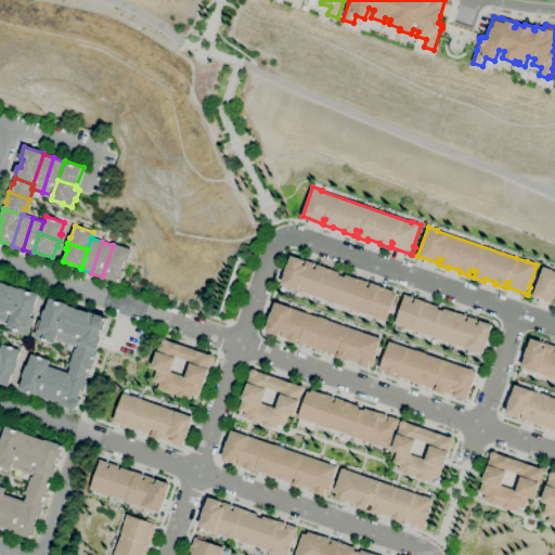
[(113,245),(113,243),(132,249),(128,261),(126,261),(123,270),(125,271),(120,283),(102,276),(113,245)]
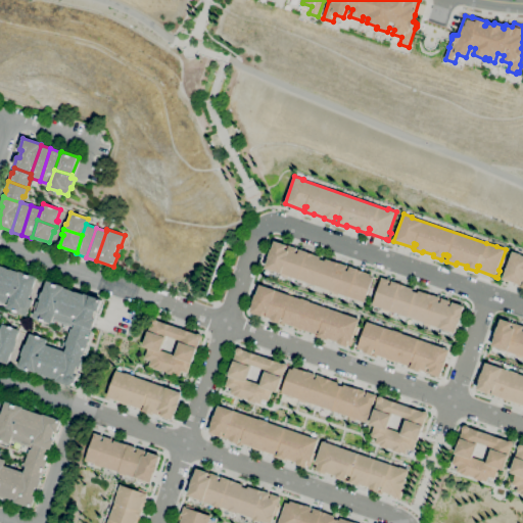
[(365,302),(266,269),(270,257),(269,257),(272,249),(275,241),(287,245),(285,249),(288,250),(289,245),(297,248),(296,252),(298,253),(299,249),(321,256),(320,259),(325,260),(326,258),(340,264),(340,263),(347,266),(346,270),(348,271),(349,267),(371,274),(370,277),(373,278),(365,302)]
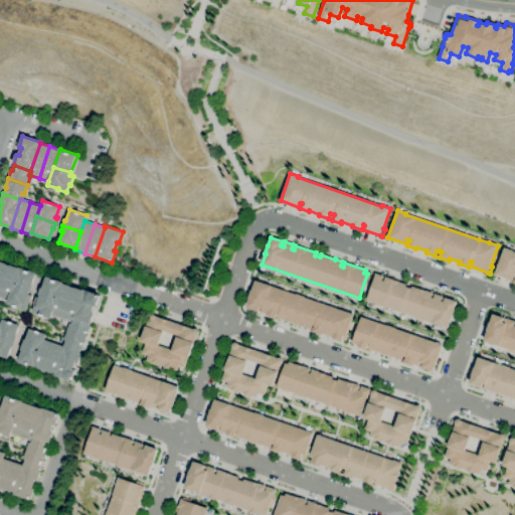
[(514,282),(514,280),(514,277),(513,281),(495,275),(504,247),(512,250),(514,251),(514,282)]
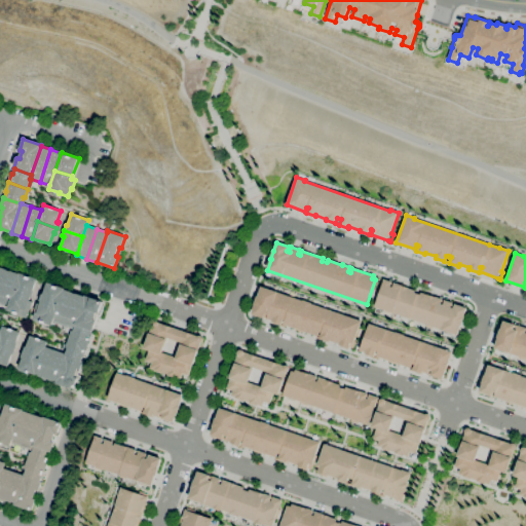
[(0,299),(0,267),(8,269),(7,270),(9,271),(0,299)]
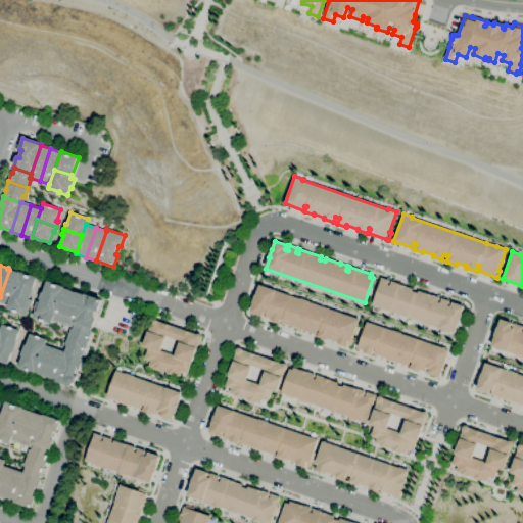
[(0,297),(9,270),(10,270),(11,269),(19,272),(13,290),(8,305),(0,301),(0,297)]
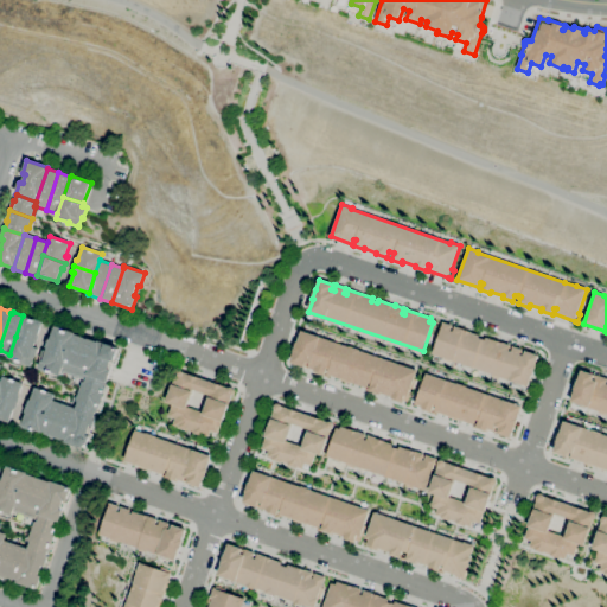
[(16,337),(23,315),(44,323),(39,336),(40,337),(38,344),(16,337)]
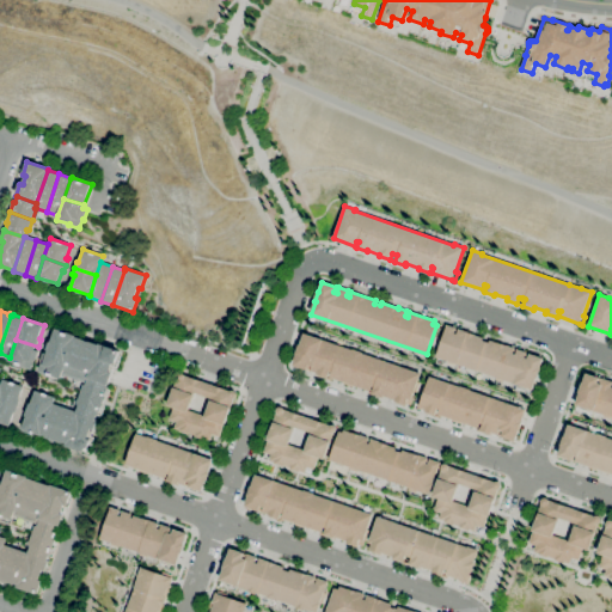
[(533,390),(436,356),(447,325),(456,328),(454,334),(457,334),(459,329),(469,332),(484,338),(483,341),(485,342),(489,343),(490,340),(507,346),(514,348),(513,353),(515,354),(518,349),(527,353),(525,357),(528,359),(530,354),(544,359),(540,368),(542,368),(538,378),(537,378),(533,390)]
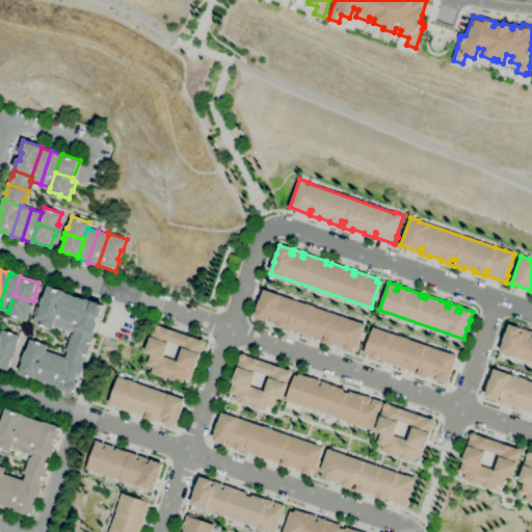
[(42,304),(41,304),(44,297),(45,297),(49,286),(67,292),(65,293),(59,311),(42,304)]
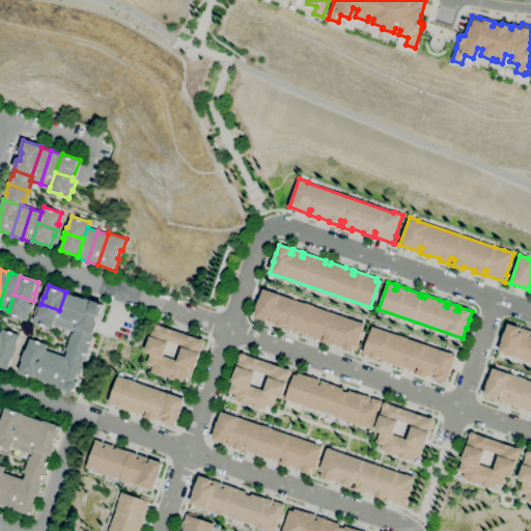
[(358,352),(353,350),(352,352),(342,347),(342,346),(332,343),(332,344),(323,341),(325,336),(323,336),(322,339),(286,328),(287,324),(286,323),(284,328),(275,325),(275,324),(270,322),(270,320),(267,319),(267,320),(254,316),(257,308),(256,308),(259,300),(260,300),(263,289),(305,304),(306,303),(314,306),(314,307),(365,324),(362,331),(364,332),(358,352)]
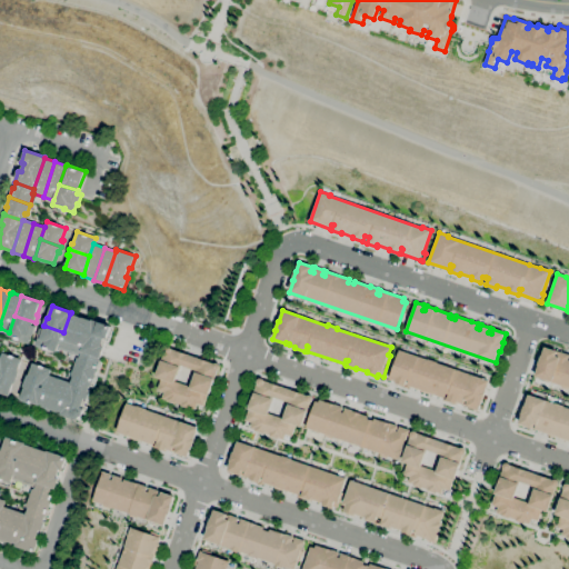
[(69,352),(58,349),(63,332),(70,313),(81,317),(69,352)]
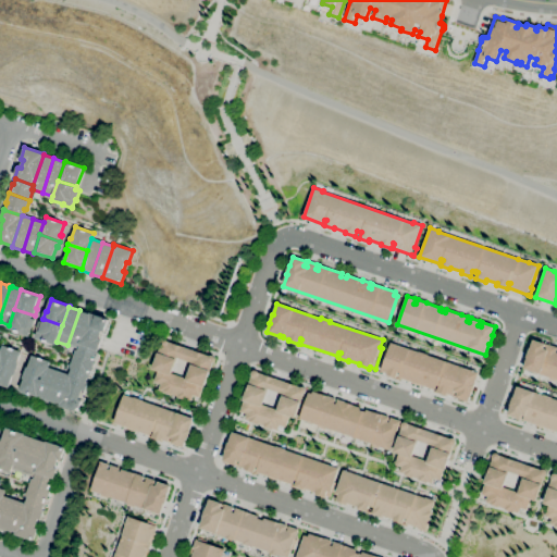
[(35,316),(34,319),(36,320),(33,327),(32,327),(28,336),(8,329),(9,325),(14,309),(35,316)]
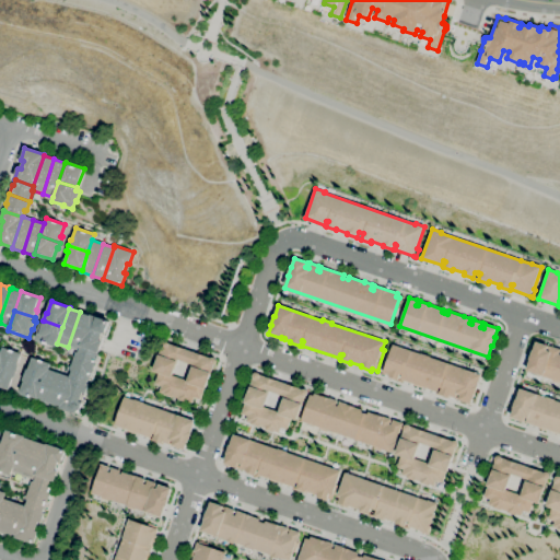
[(80,312),(91,315),(80,346),(79,350),(77,350),(68,347),(80,312)]
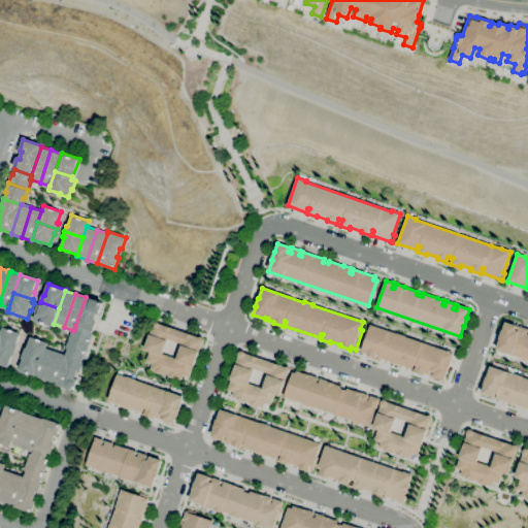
[(86,297),(103,302),(99,315),(97,314),(94,321),(97,322),(93,332),(75,326),(86,297)]
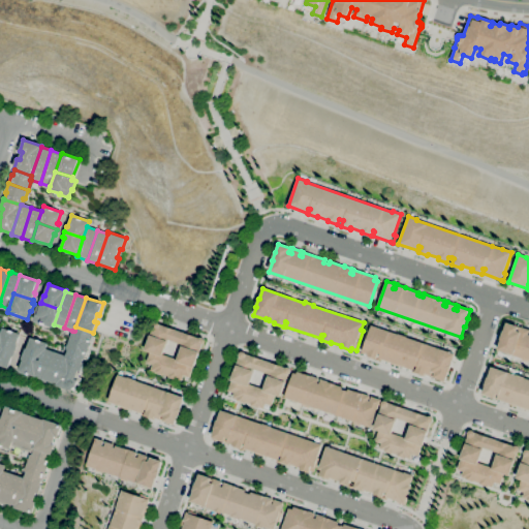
[(59,309),(54,324),(53,328),(33,320),(35,313),(37,305),(40,306),(41,303),(59,309)]
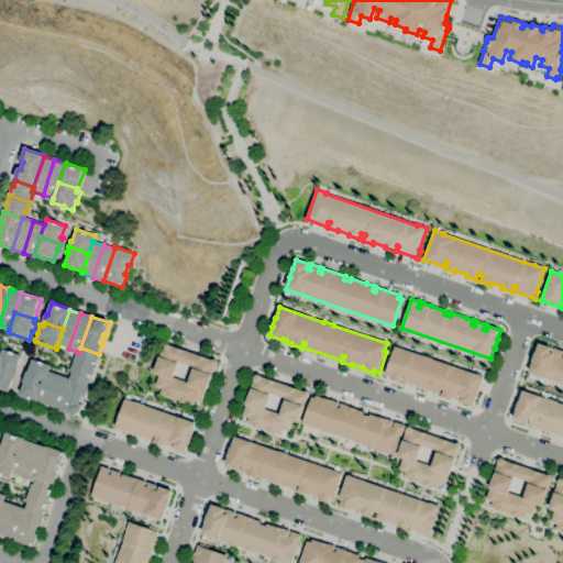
[(194,405),(189,404),(180,401),(180,400),(175,398),(175,399),(166,396),(166,395),(161,394),(163,388),(156,386),(159,375),(154,373),(163,348),(162,348),(163,345),(164,343),(165,343),(167,343),(169,344),(169,345),(211,360),(213,360),(216,360),(217,361),(218,362),(218,364),(216,366),(214,366),(212,374),(207,390),(205,390),(202,401),(196,399),(194,405)]
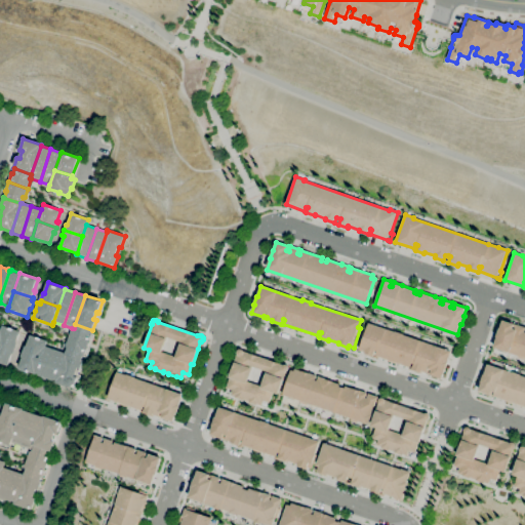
[(524,357),(494,348),(497,337),(496,337),(499,328),(500,328),(502,320),(517,325),(517,324),(524,326),(524,329),(524,332),(524,357)]
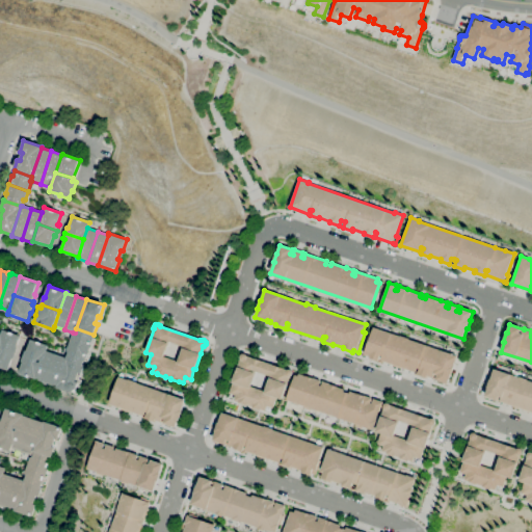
[(448,383),(436,379),(437,375),(434,374),(432,378),(428,376),(427,377),(418,374),(419,369),(417,368),(416,372),(381,361),(382,356),(380,355),(379,361),(369,357),(370,355),(364,354),(373,327),(400,336),(409,339),(457,355),(454,367),(451,375),(448,383)]
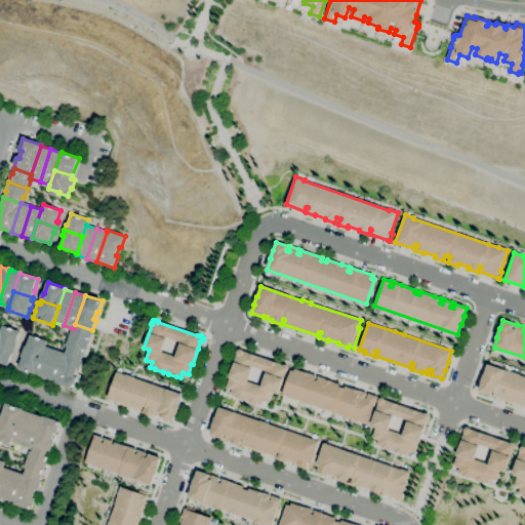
[(92,330),(87,345),(69,338),(72,328),(74,328),(75,324),(92,330)]
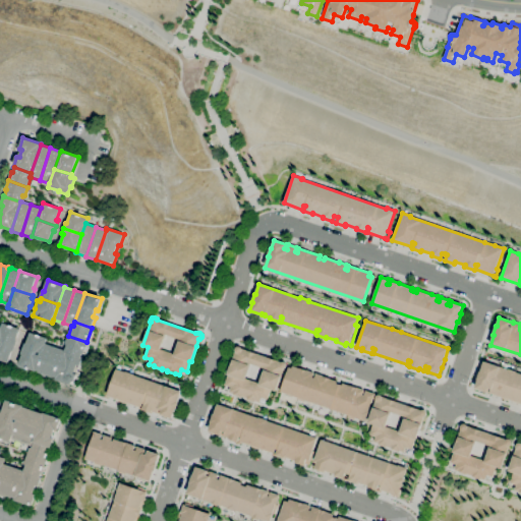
[(0,340),(0,329),(2,323),(19,329),(15,340),(16,340),(14,346),(0,340)]
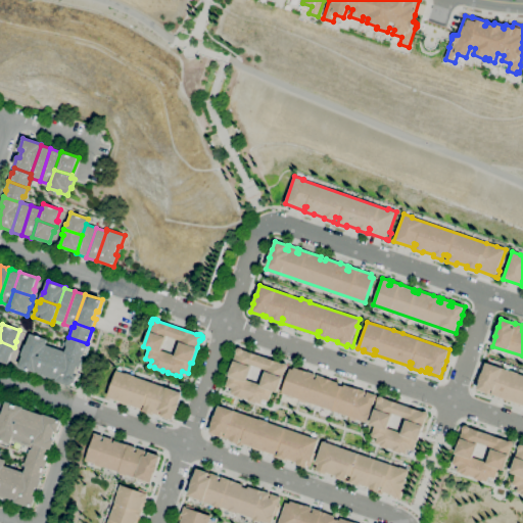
[(22,349),(25,344),(26,344),(30,334),(47,339),(45,345),(41,357),(22,349)]
